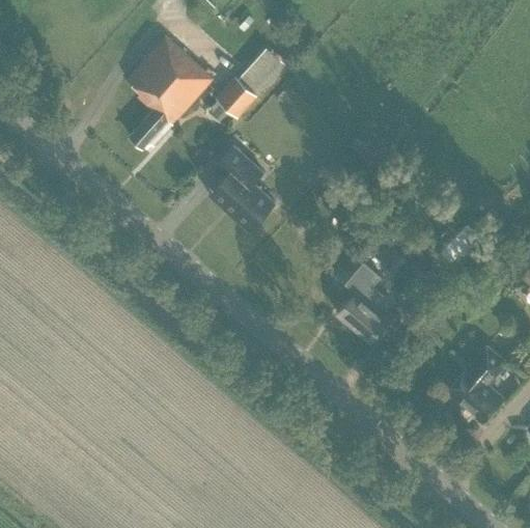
[(213,79),(164,36),(124,80),(139,93),(135,98),(150,110),(126,137),(141,151),(147,144),(152,148),(172,126),(171,124),(213,79)]
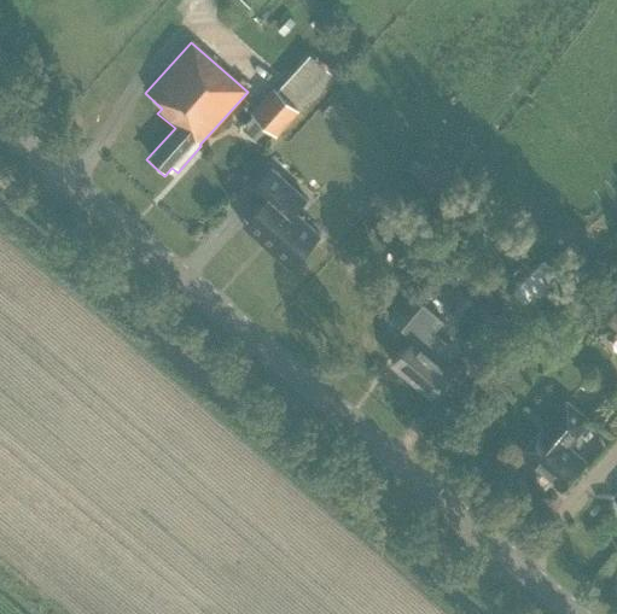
[(273,139),(330,76),(308,57),(277,93),(273,91),(249,117),(273,139)]
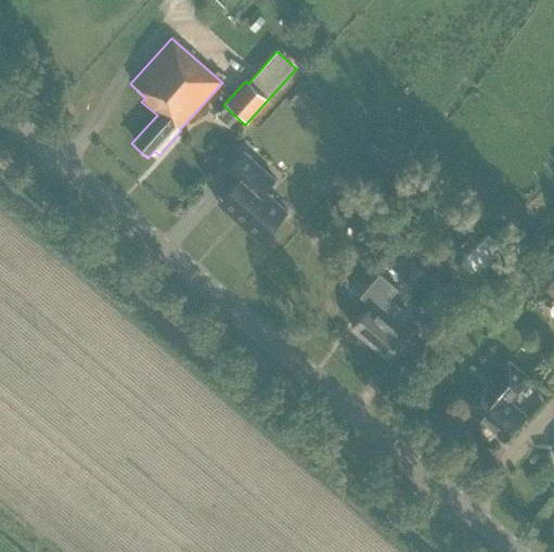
[(237,184),(219,206),(259,243),(286,213),(263,192),(273,180),(243,153),(224,172),(237,184)]
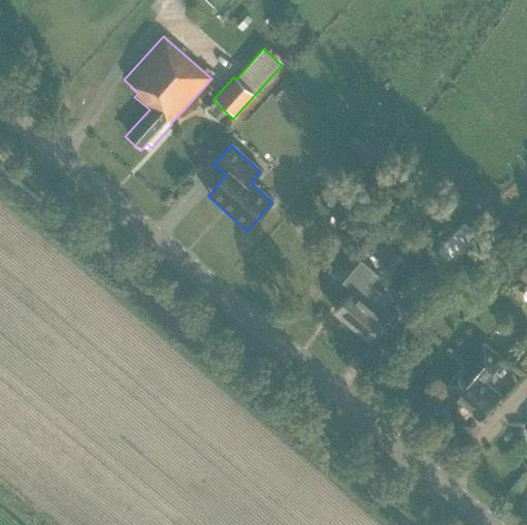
[(353,292),(334,314),(366,340),(385,319),(371,306),(382,295),(370,285),(377,276),(360,261),(341,283),(353,292)]
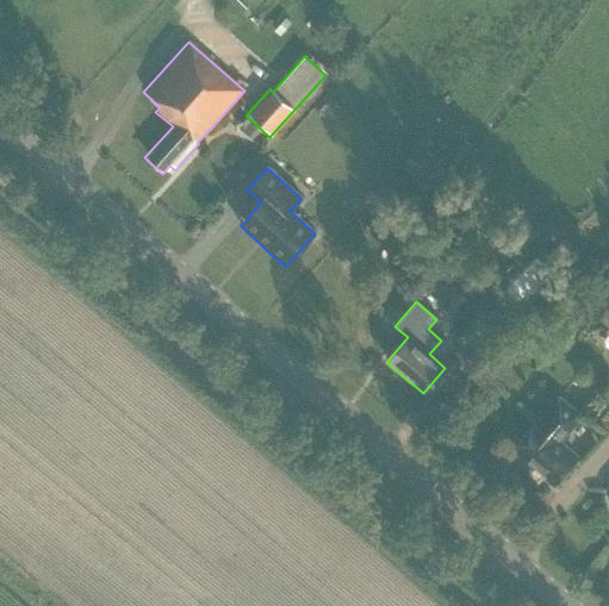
[(559,397),(513,450),(553,485),(577,457),(561,443),(583,417),(559,397)]
